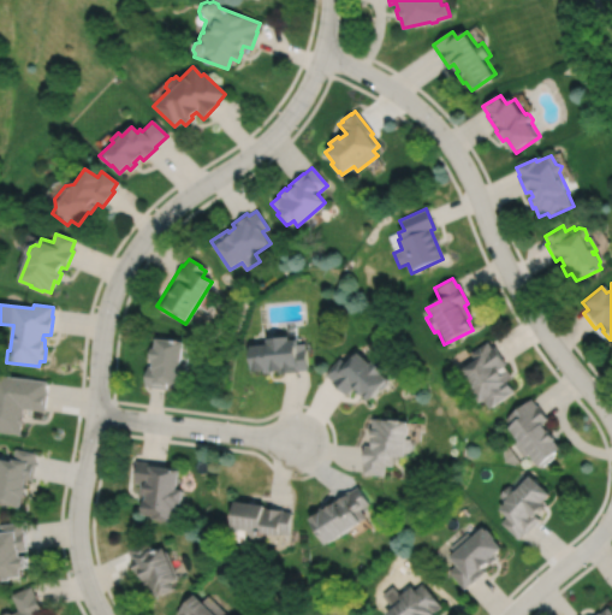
[(249,348),(251,374),(262,373),(263,374),(277,373),(277,376),(297,374),(297,372),(306,371),(303,344),(296,346),(296,341),(287,342),(287,337),(266,339),(266,346),(249,348)]
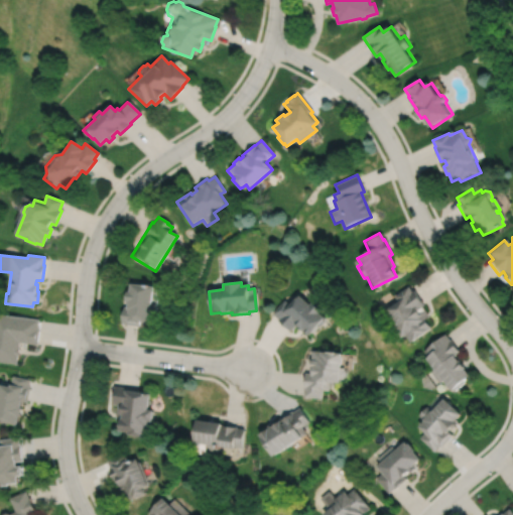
[(129,284),(128,292),(126,292),(124,302),(127,302),(126,307),(122,307),(120,325),(136,327),(137,325),(139,326),(139,323),(148,324),(149,312),(154,312),(155,302),(150,301),(151,300),(152,300),(153,291),(152,290),(152,287),(129,284)]
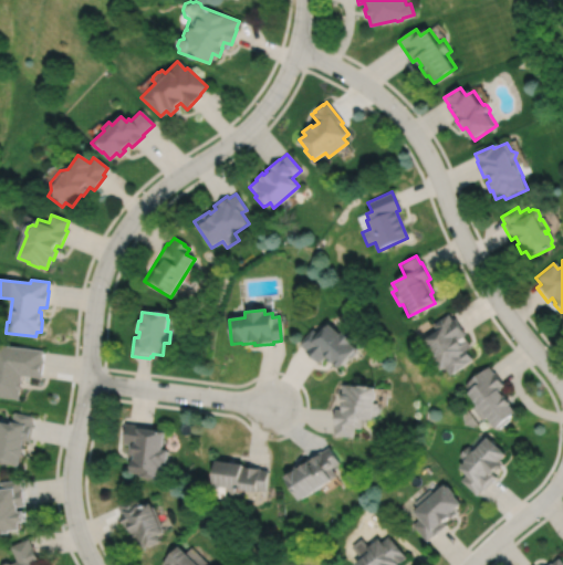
[(447,315),(431,326),(436,332),(424,339),(436,356),(431,358),(440,373),(445,369),(449,377),(472,361),(466,352),(471,348),(462,337),(465,335),(454,320),(451,322),(447,315)]
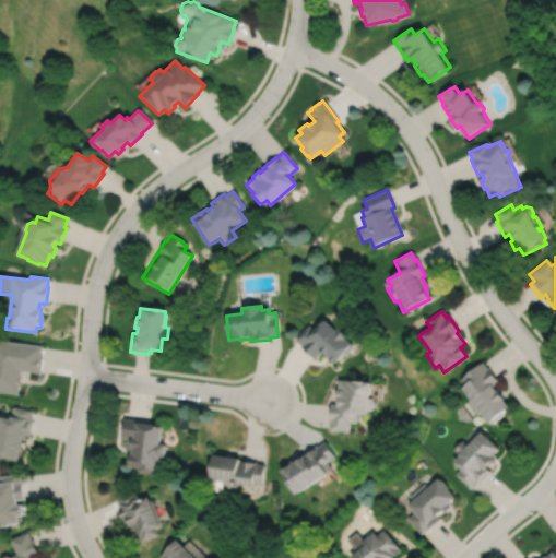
[(307,325),(294,341),(300,347),(299,348),(312,360),(320,352),(322,354),(321,355),(328,361),(330,359),(335,365),(352,346),(345,341),(349,337),(345,335),(346,334),(341,329),(340,331),(339,329),(335,332),(323,321),(314,332),(307,325)]
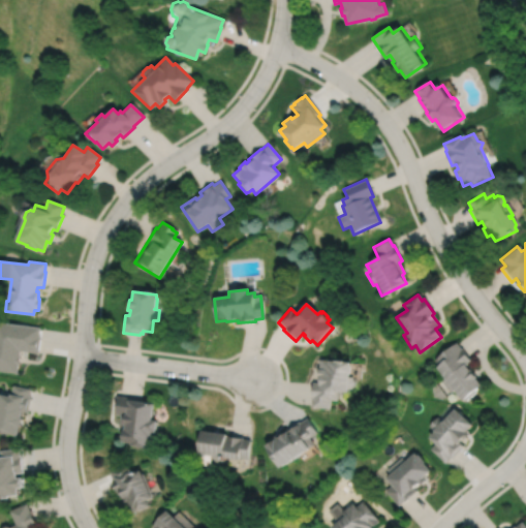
[(0,371),(17,374),(18,366),(19,366),(20,356),(20,351),(38,354),(40,338),(38,338),(39,329),(0,322),(0,371)]
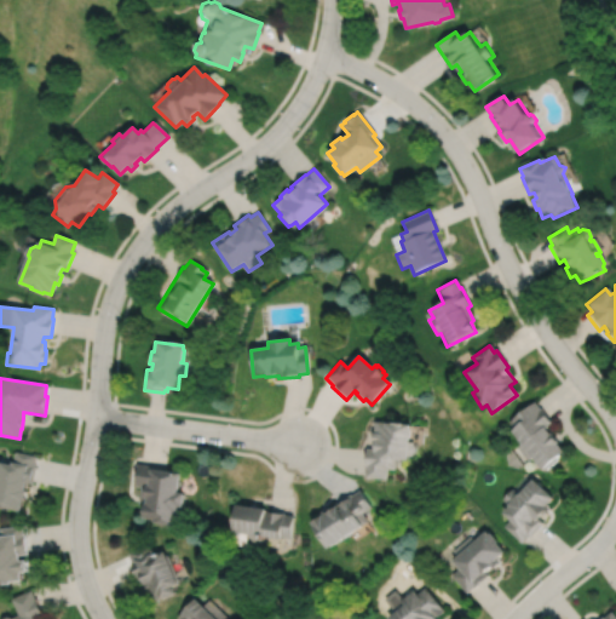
[(533,402),(507,423),(513,431),(512,433),(520,443),(514,447),(527,462),(531,458),(543,473),(566,454),(559,446),(560,445),(552,435),(552,436),(546,429),(552,424),(540,410),(539,410),(533,402)]
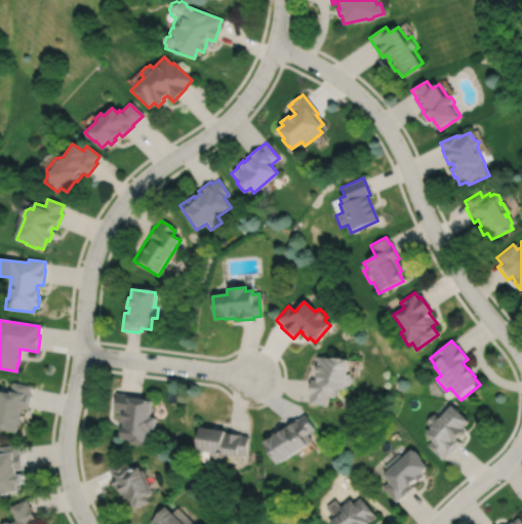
[(317,358),(317,367),(315,367),(315,375),(318,375),(318,380),(309,380),(308,397),(309,397),(309,405),(327,406),(328,399),(334,399),(334,392),(347,393),(347,388),(349,388),(350,386),(351,386),(351,379),(350,378),(350,376),(348,376),(349,362),(343,362),(343,360),(317,358)]
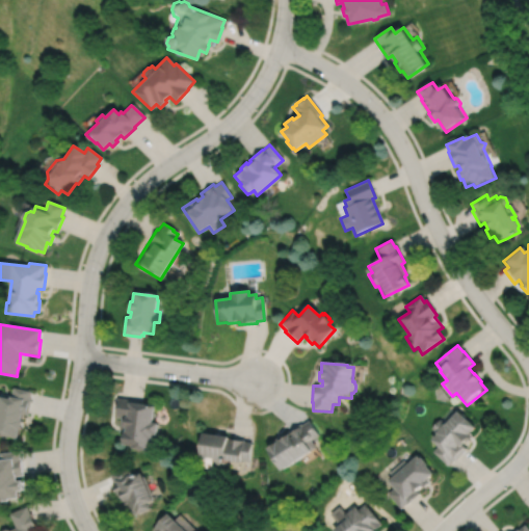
[(0,397),(2,398),(3,393),(11,395),(12,389),(28,392),(27,398),(28,398),(26,414),(21,413),(19,419),(21,419),(19,428),(18,427),(16,435),(0,433),(0,397)]
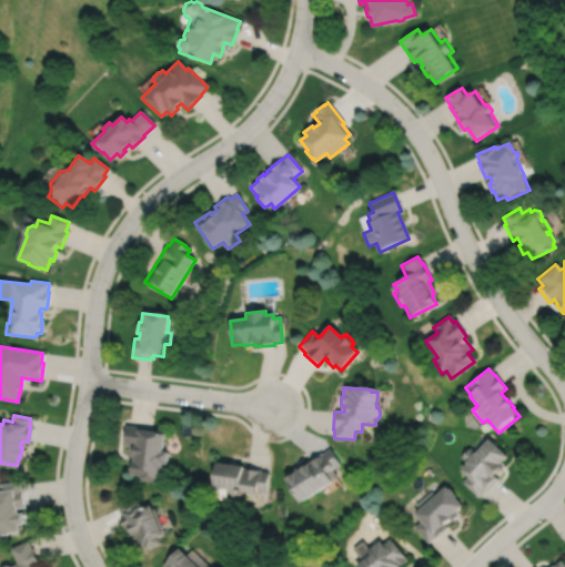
[(123,426),(121,444),(127,444),(124,461),(130,462),(129,473),(139,475),(139,477),(157,479),(158,467),(161,468),(161,462),(165,462),(167,449),(161,448),(163,434),(150,433),(150,429),(123,426)]
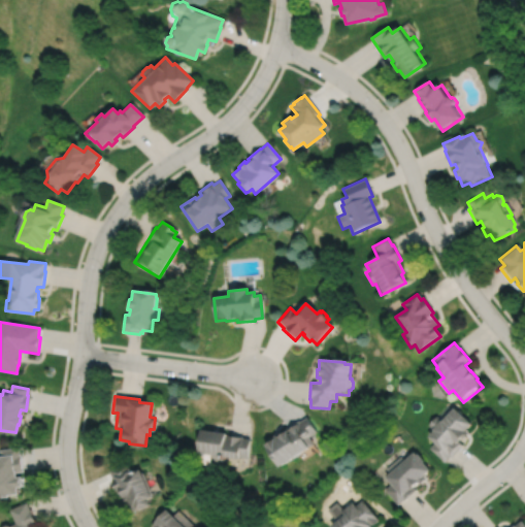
[(454,409),(443,423),(435,417),(427,426),(433,432),(428,438),(431,441),(426,448),(443,462),(448,455),(449,456),(460,445),(456,440),(460,435),(462,437),(466,432),(465,430),(470,424),(454,409)]
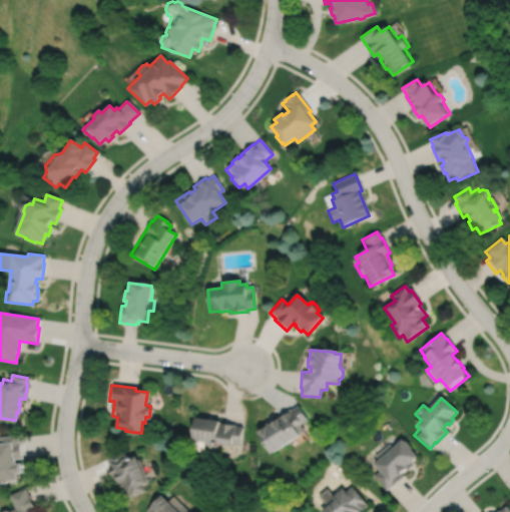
[(258,433),(271,452),(289,440),(292,444),(302,438),(301,436),(305,433),(301,426),(308,422),(298,407),(291,411),(290,410),(271,422),(270,421),(263,426),(264,429),(258,433)]
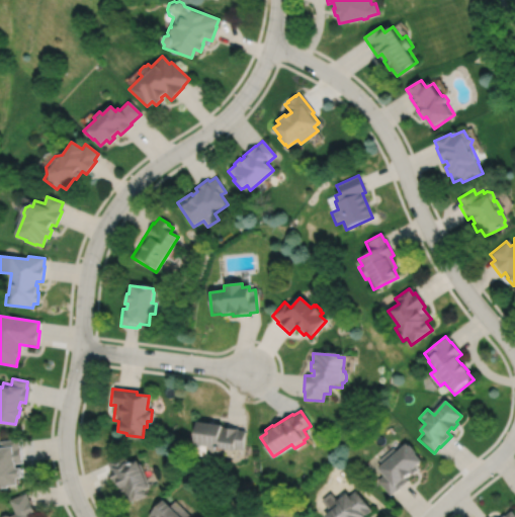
[(195,419),(191,453),(204,455),(204,450),(217,452),(218,445),(241,448),(244,430),(236,429),(236,427),(221,425),(221,422),(195,419)]
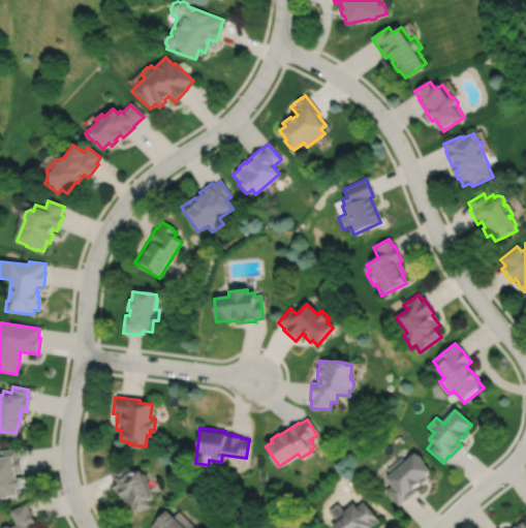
[(0,495),(1,495),(1,496),(7,496),(7,495),(17,494),(17,486),(21,486),(20,475),(16,476),(14,472),(22,471),(20,456),(19,456),(18,447),(0,449),(0,495)]
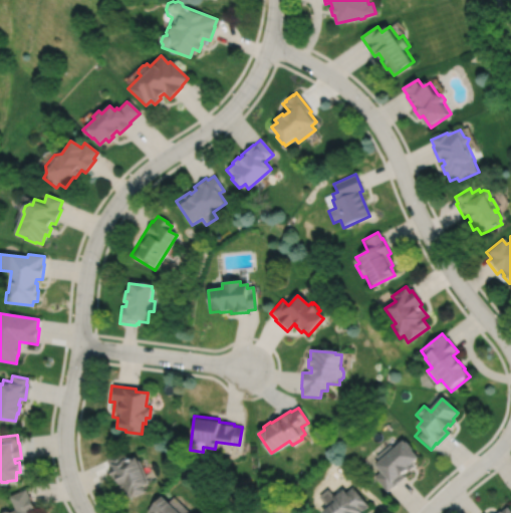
[(400,439),(390,447),(388,444),(372,457),(375,460),(371,463),(372,464),(371,465),(376,472),(370,477),(384,491),(390,486),(391,487),(402,477),(399,474),(405,469),(406,471),(413,465),(411,463),(417,457),(409,448),(410,448),(403,440),(402,441),(400,439)]
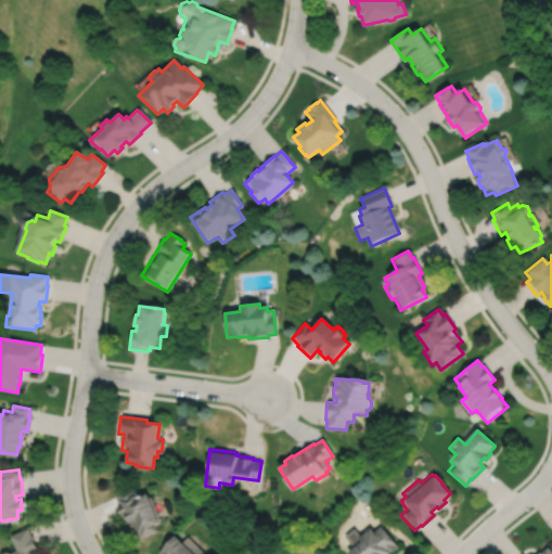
[(131,486),(112,493),(115,502),(115,503),(122,518),(123,517),(125,522),(123,523),(126,530),(128,530),(131,539),(142,535),(143,536),(154,531),(153,528),(154,528),(152,524),(157,520),(155,516),(156,515),(148,495),(146,497),(144,491),(136,495),(131,486)]
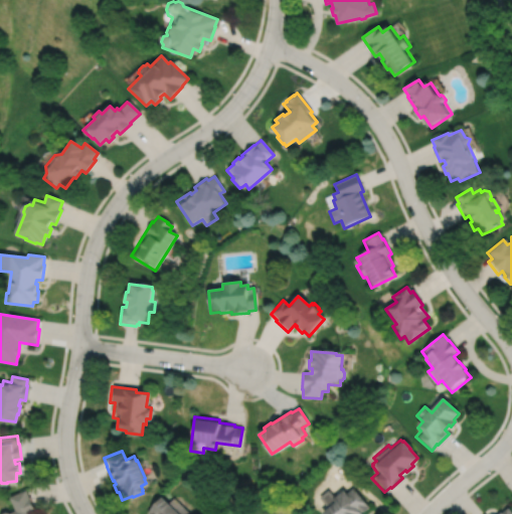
[(350,487),(343,493),(340,489),(331,497),(334,501),(321,511),(323,513),(358,513),(366,506),(350,487)]
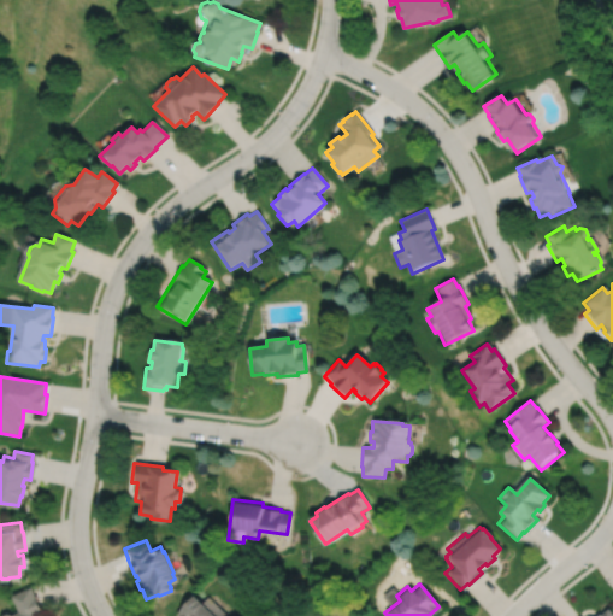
[(34,615),(42,611),(34,594),(33,596),(29,586),(9,594),(16,611),(10,614),(5,612),(0,615),(34,615)]
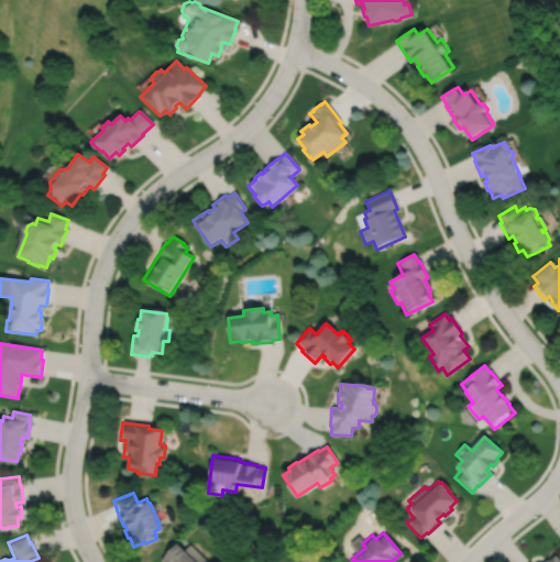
[(175,542),(158,560),(161,561),(202,561),(205,560),(187,543),(183,549),(175,542)]
